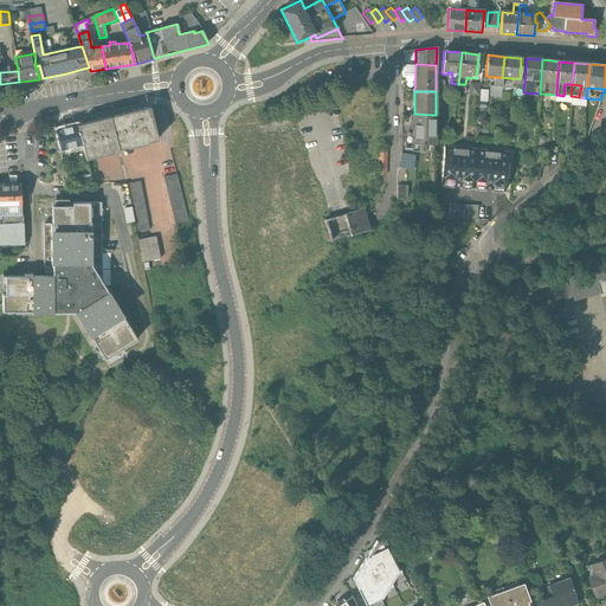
[(150,107),(111,117),(118,147),(127,144),(128,146),(148,141),(147,139),(158,136),(150,107)]
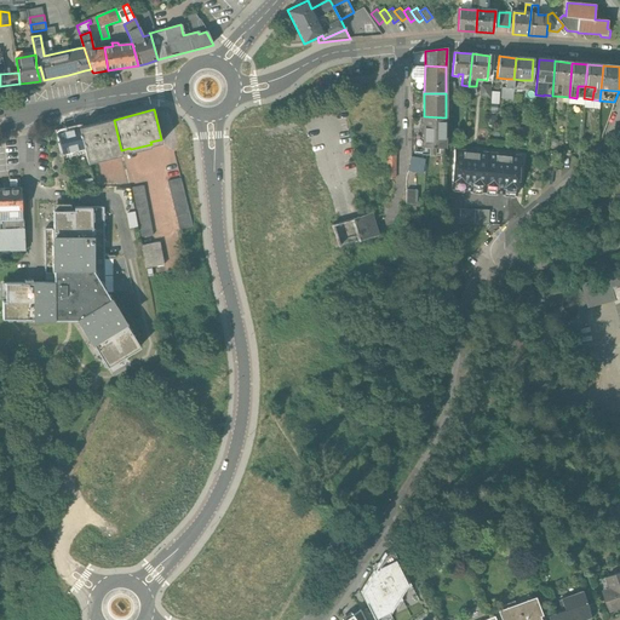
[(446,118),(424,116),(423,153),(434,153),(435,151),(436,151),(436,147),(445,147),(446,118)]
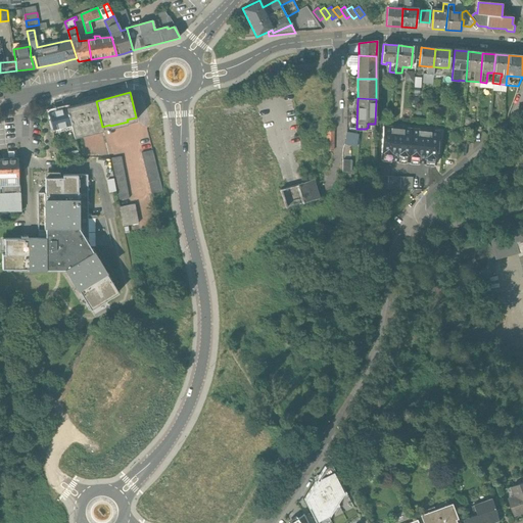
[(96,101),(66,108),(70,124),(74,135),(102,128),(102,127),(96,101)]
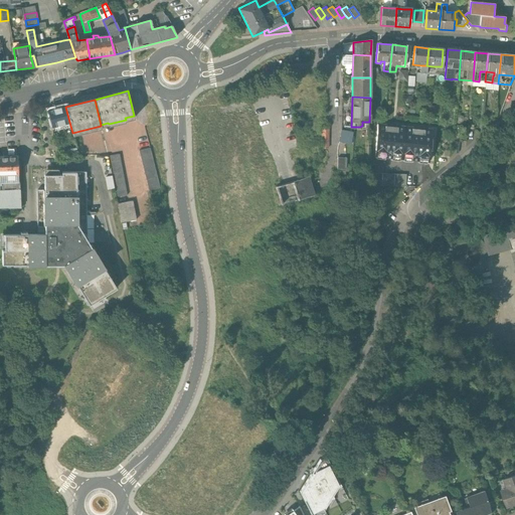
[(65,107),(49,112),(53,127),(69,122),(65,107)]
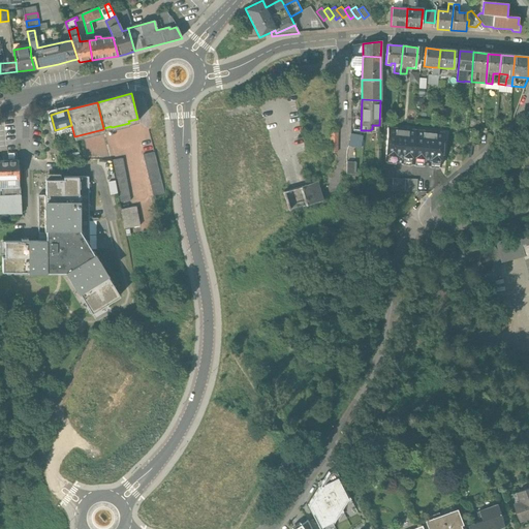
[(489,114),(483,114),(480,132),(487,133),(489,114)]
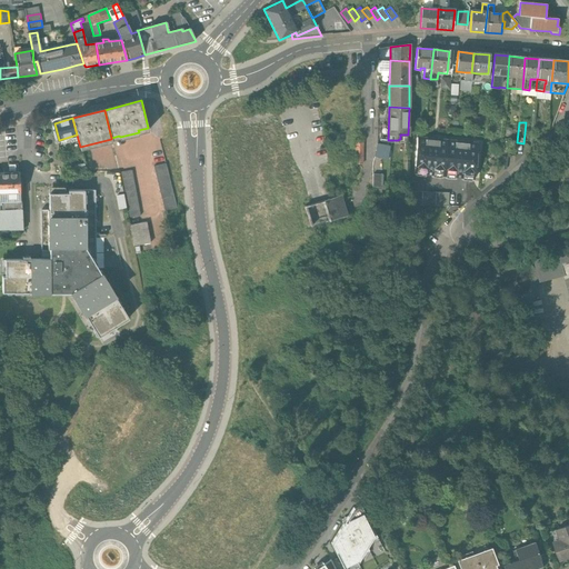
[(438,138),(425,137),(425,138),(417,138),(413,173),(443,176),(447,140),(438,139),(438,138)]
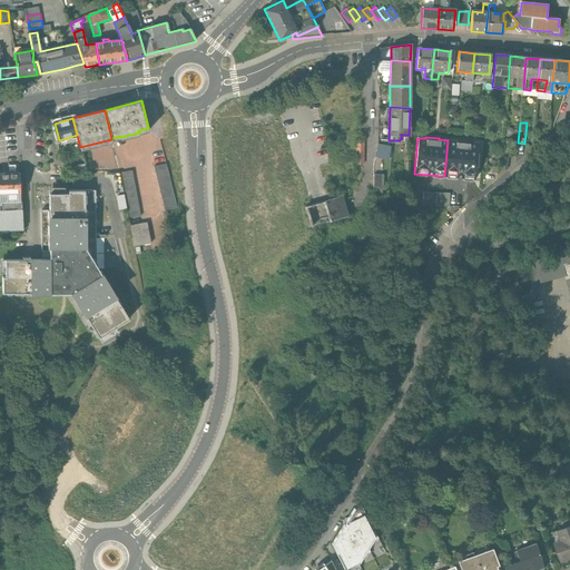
[(363,140),(355,140),(354,164),(362,164),(363,140)]
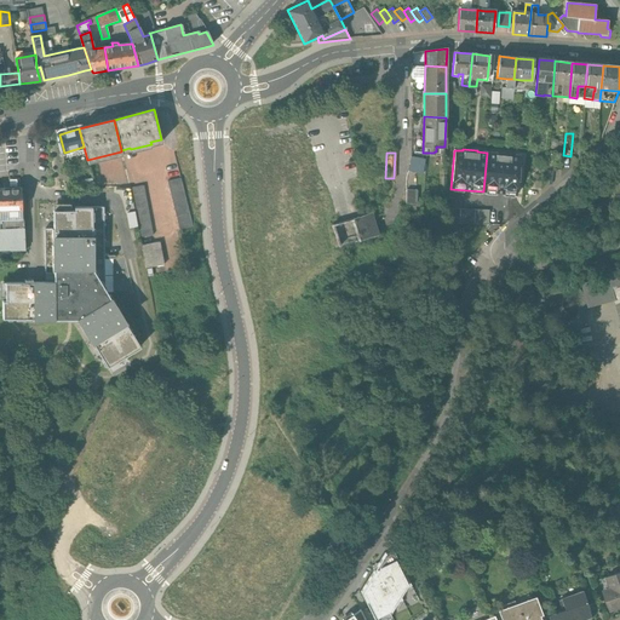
[(510,154),(495,153),(495,154),(487,153),(483,191),(516,195),(520,156),(510,155),(510,154)]
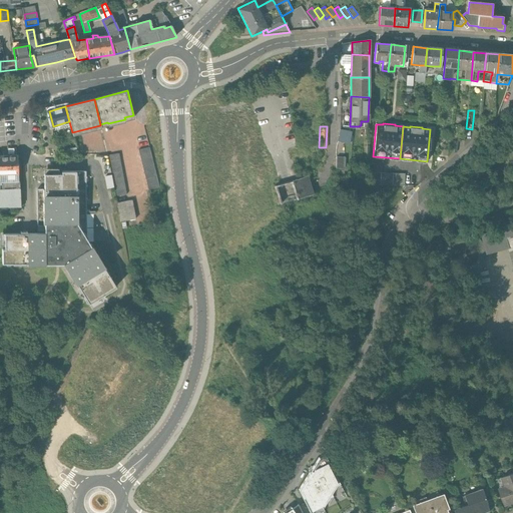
[(352,131),(340,128),(337,141),(350,143),(352,131)]
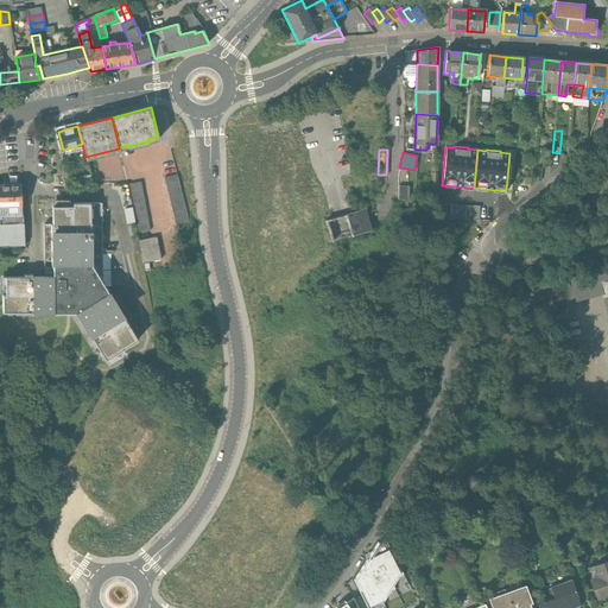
[(177,176),(164,178),(176,227),(189,223),(177,176)]
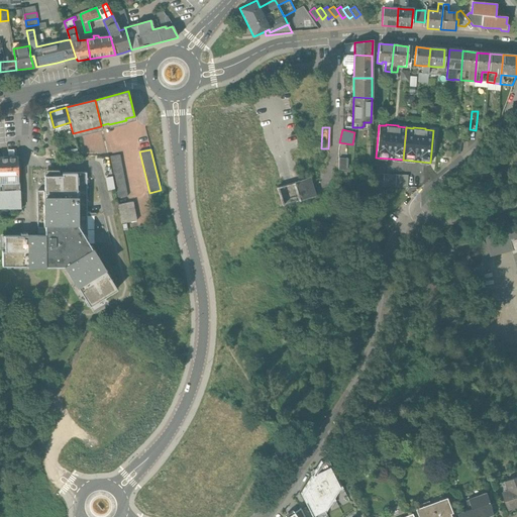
[(119,154),(108,157),(112,177),(114,189),(116,199),(127,196),(119,154)]
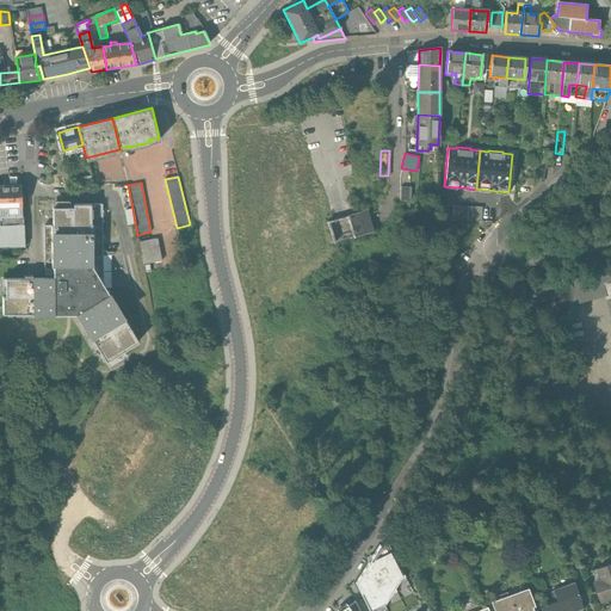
[(2,186),(0,185),(0,197),(22,197),(20,185),(2,186)]
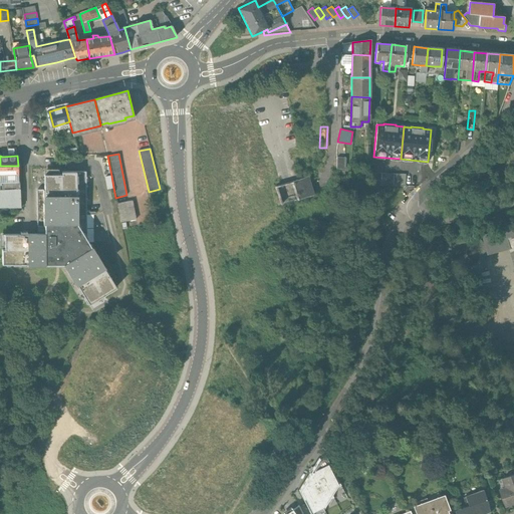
[(344,157),(335,157),(335,168),(344,168),(344,157)]
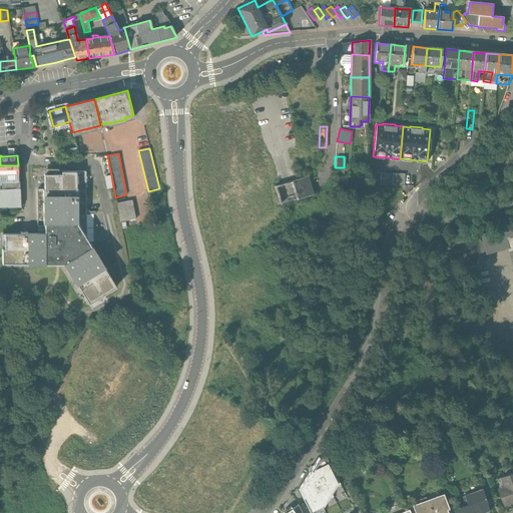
[(68,171),(62,171),(62,174),(44,174),(44,190),(38,190),(38,226),(45,226),(45,234),(27,234),(27,232),(21,232),(21,234),(5,234),(5,249),(2,249),(2,265),(6,264),(6,266),(10,265),(10,264),(13,264),(13,265),(20,265),(20,264),(27,264),(27,265),(34,265),(34,264),(41,264),(41,265),(48,265),(48,264),(55,264),(55,265),(62,265),(62,264),(66,264),(66,265),(64,266),(65,268),(64,269),(69,276),(70,275),(73,281),(73,282),(77,288),(77,287),(85,299),(84,299),(86,303),(87,303),(88,305),(114,289),(107,275),(108,275),(104,269),(103,269),(100,263),(101,263),(97,254),(96,255),(93,250),(94,249),(91,243),(90,243),(86,237),(86,214),(95,214),(95,211),(86,211),(86,171),(79,171),(68,171)]
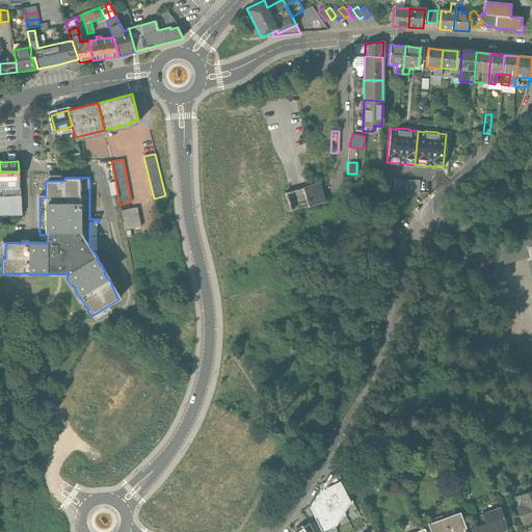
[(115,182),(109,184),(111,195),(117,194),(115,182)]
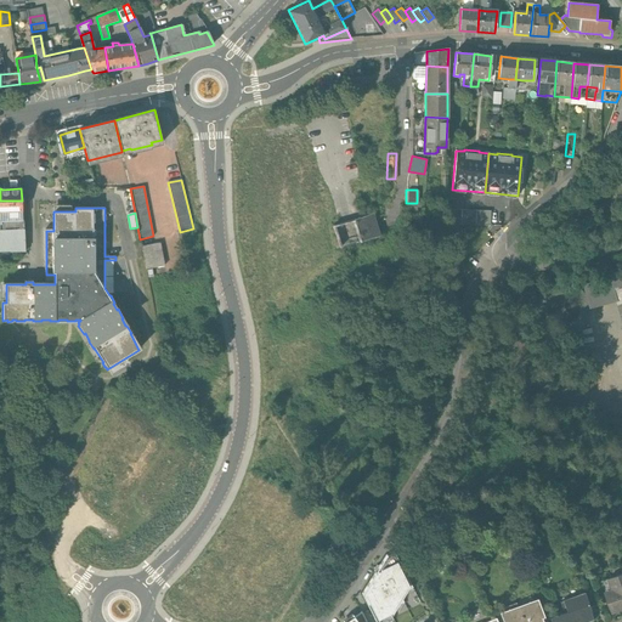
[(373,213),(355,218),(361,241),(379,235),(373,213)]
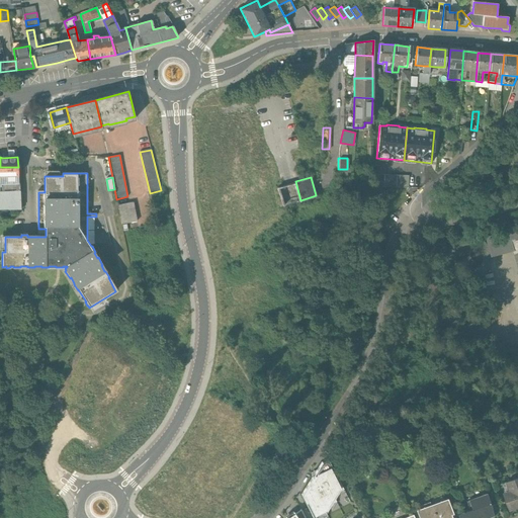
[(19,191),(9,192),(9,199),(8,199),(9,209),(20,208),(19,191)]
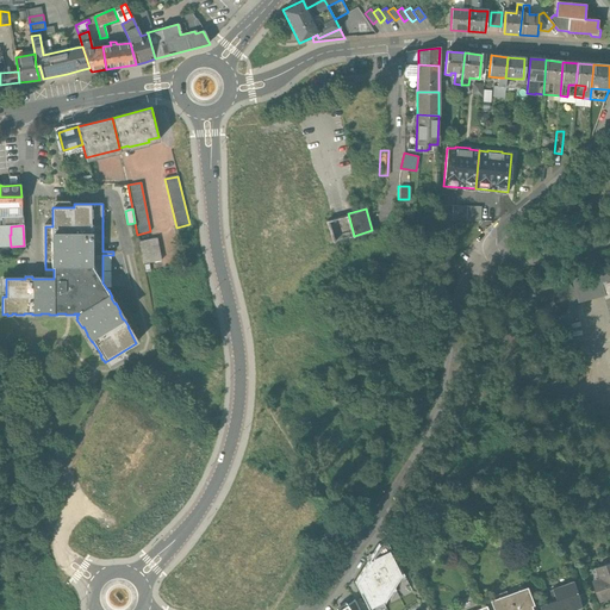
[(156,238),(138,241),(143,265),(161,261),(156,238)]
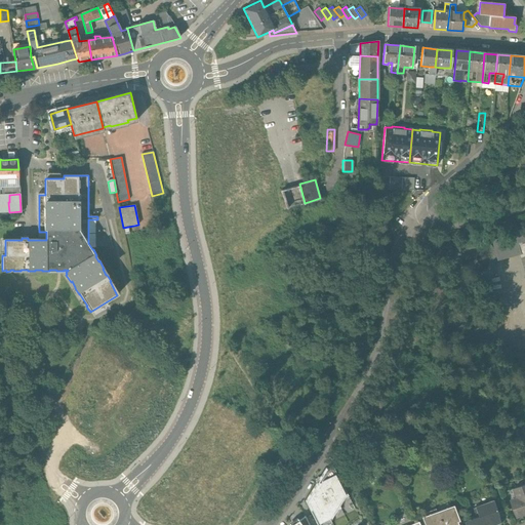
[(326,469),(306,502),(317,524),(328,524),(332,523),(329,519),(331,516),(333,515),(333,513),(340,509),(338,505),(341,499),(348,496),(333,466),(326,469)]
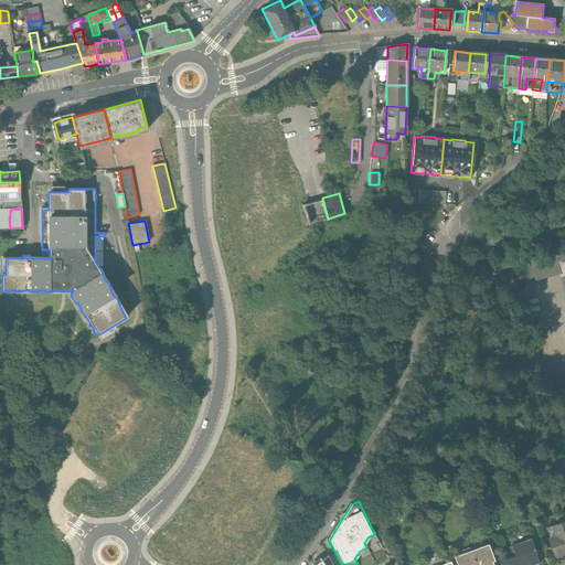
[(564,521),(552,526),(557,542),(551,544),(555,557),(564,554),(564,521)]
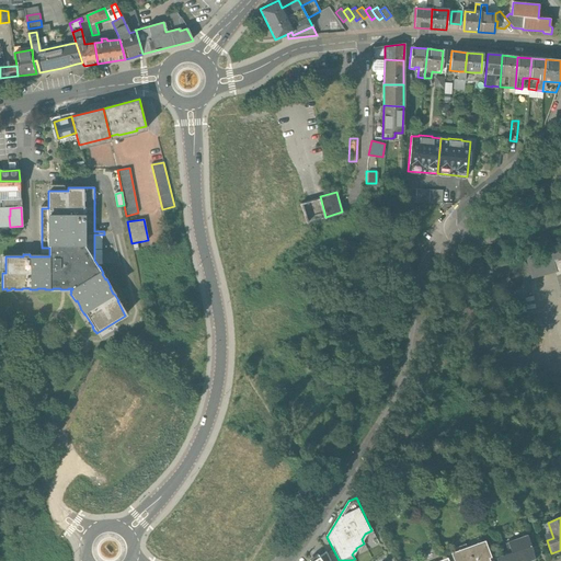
[(527,536),(507,544),(512,552),(503,556),(504,560),(523,560),(528,559),(528,560),(531,560),(536,560),(527,536)]
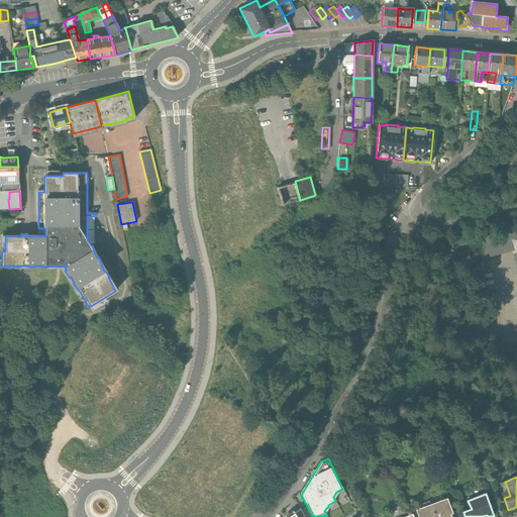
[(451,516),(445,501),(418,511),(420,516),(451,516)]
